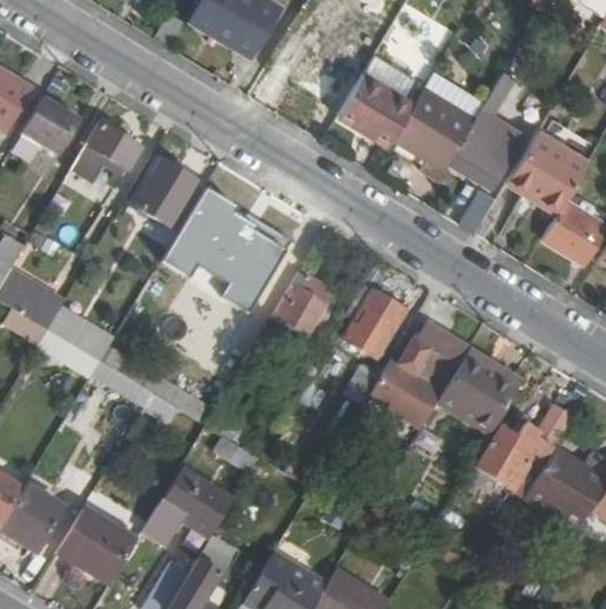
[(205,0),(194,19),(255,57),(273,28),(283,11),(268,0),(205,0)]
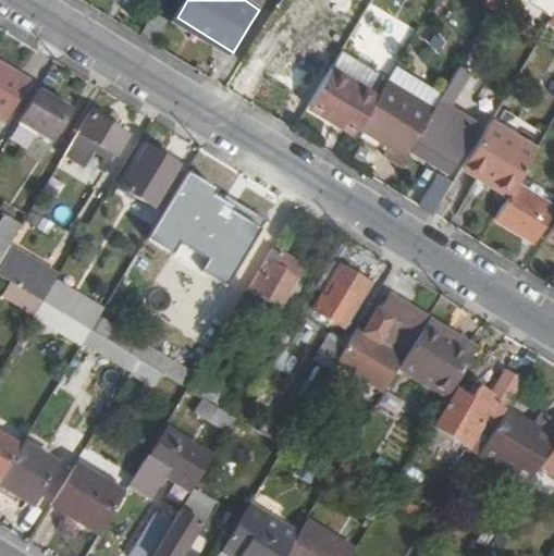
[(532,0),(553,13),(553,0),(532,0)]
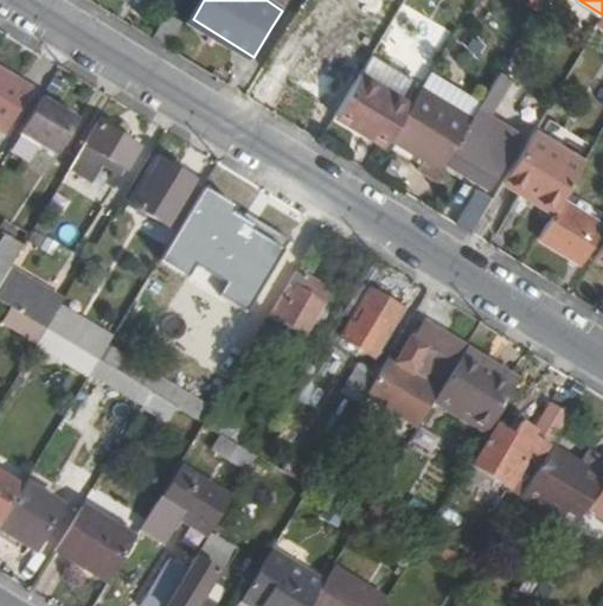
[(315,43),(290,82),(325,104),(331,108),(355,68),(315,43)]
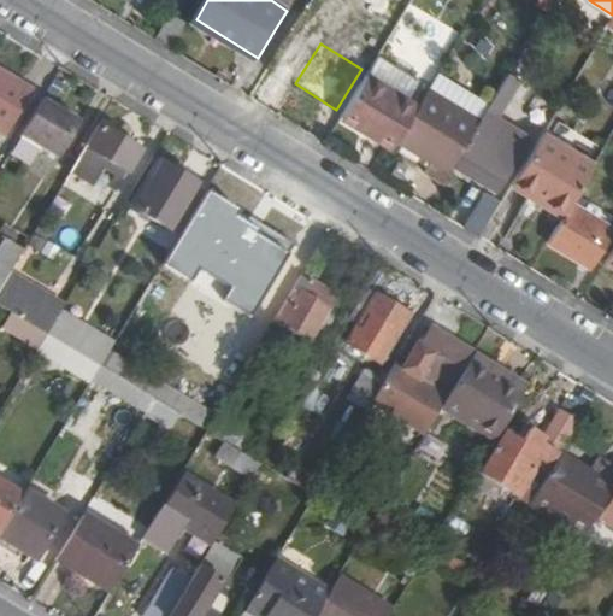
[(0,69),(0,128),(7,134),(35,91),(0,69)]
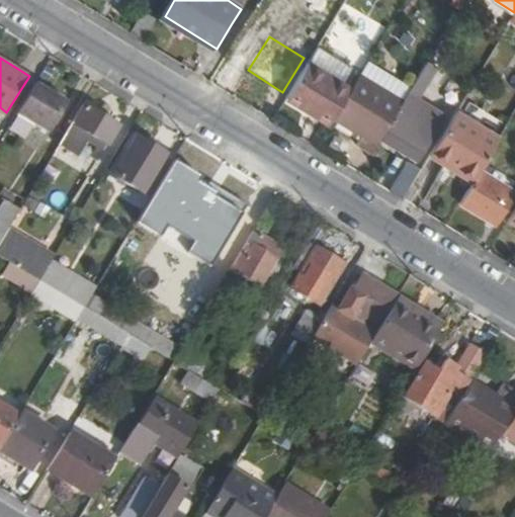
[(405,100),(382,139),(416,160),(444,115),(419,100),(439,67),(429,61),(405,100)]
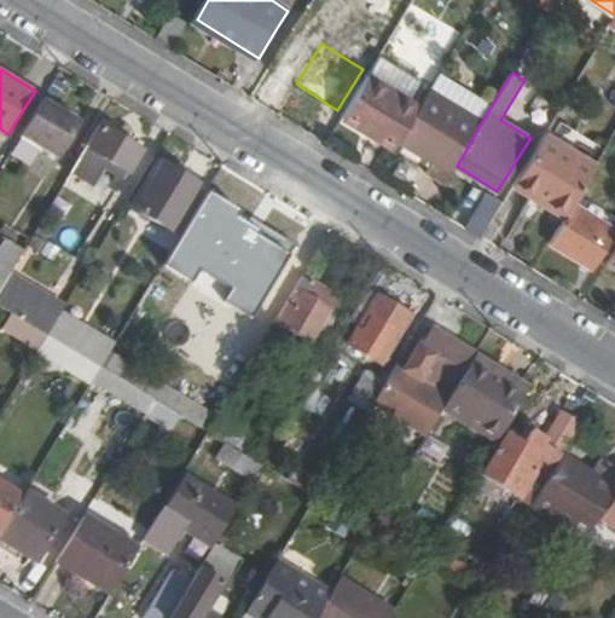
[(370,74),(344,114),(343,116),(396,149),(400,142),(422,107),(370,74)]
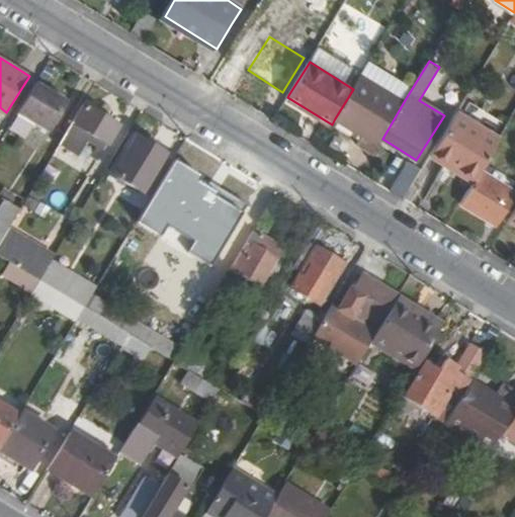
[(353,89),(335,118),(364,136),(360,143),(374,152),(382,139),(405,100),(362,75),(353,89)]
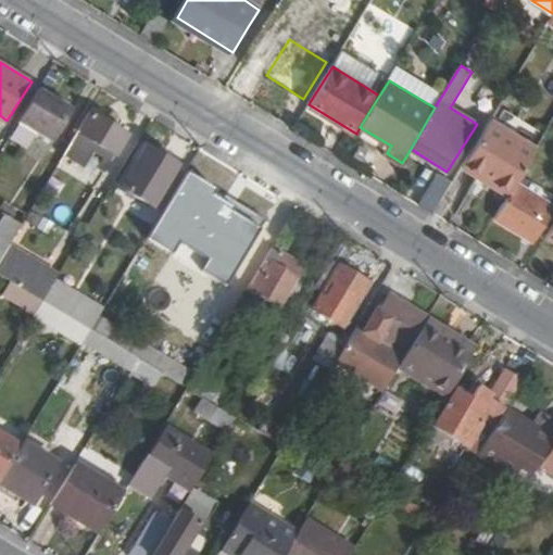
[(20,121),(54,141),(75,110),(40,88),(20,121)]
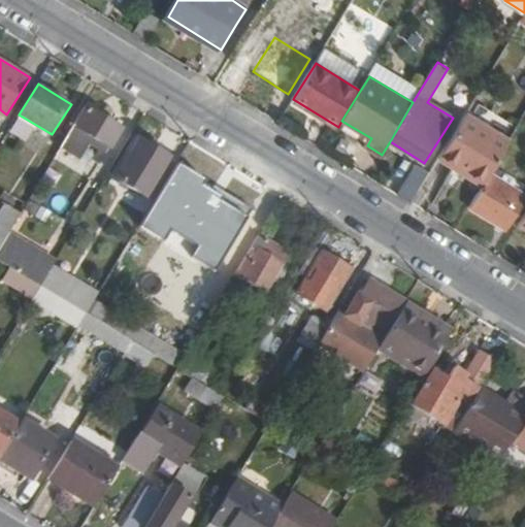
[(283,91),(268,113),(280,121),(293,99),(294,97),(288,94),(283,91)]
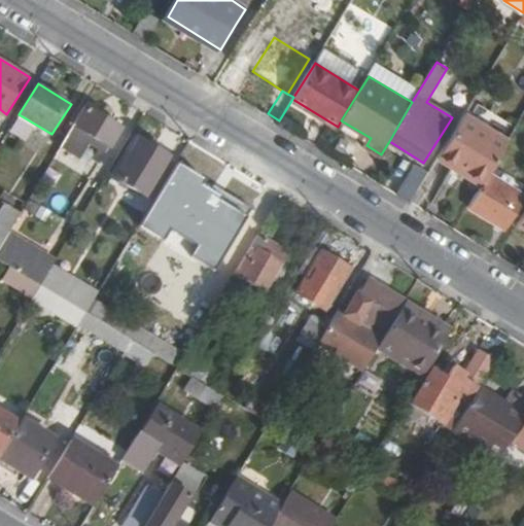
[(474,102),(439,159),(455,168),(456,166),(483,183),(489,172),(518,127),(474,102)]
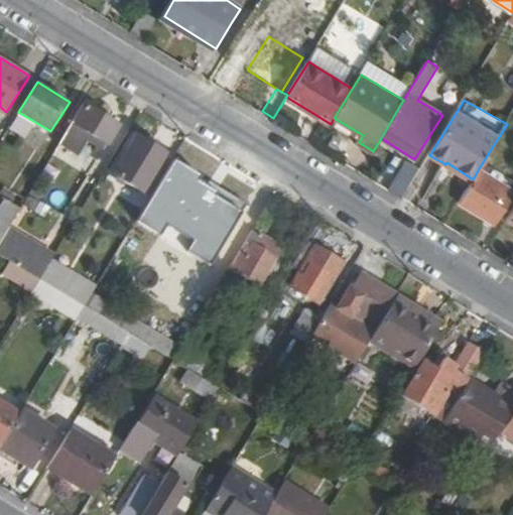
[(88,129),(84,135),(87,137),(107,150),(122,127),(85,105),(75,122),(88,129)]
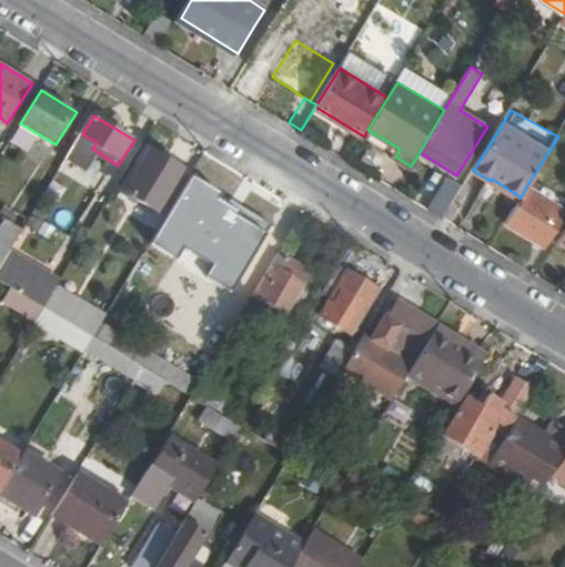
[(82,134),(67,159),(84,169),(96,151),(92,149),(97,142),(82,134)]
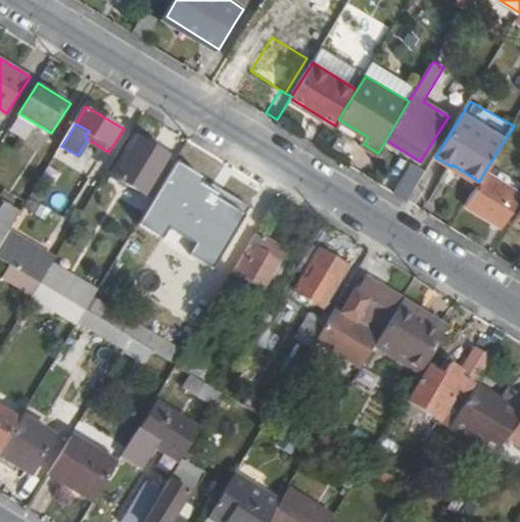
[(141,141),(119,177),(146,193),(168,157),(141,141)]
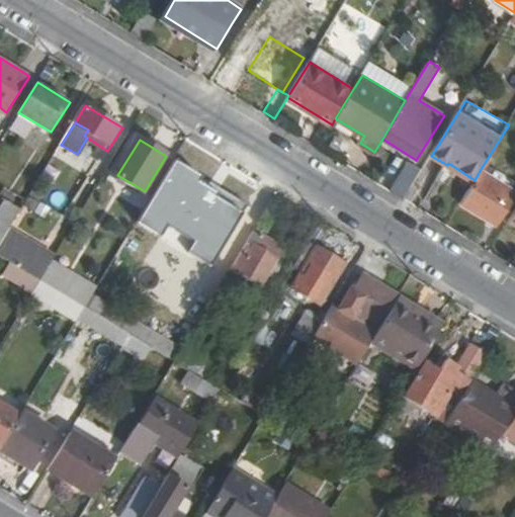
[(167,188),(187,200),(187,202),(231,230),(226,239),(225,238),(212,258),(233,269),(234,266),(255,232),(264,218),(246,207),(249,201),(183,160),(167,188)]
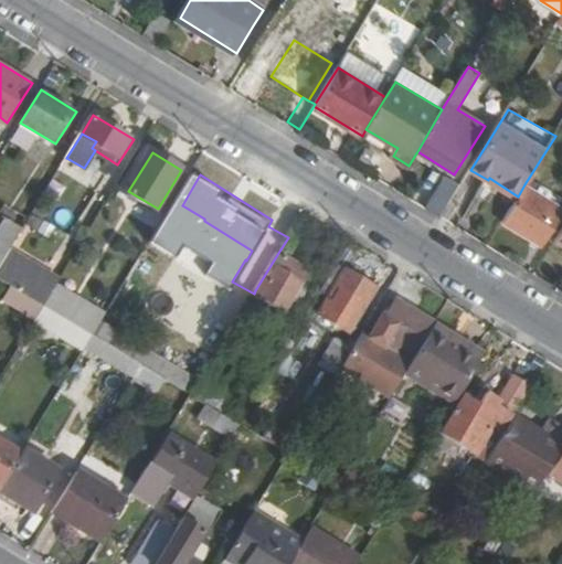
[(447,177),(427,206),(443,215),(462,185),(447,177)]
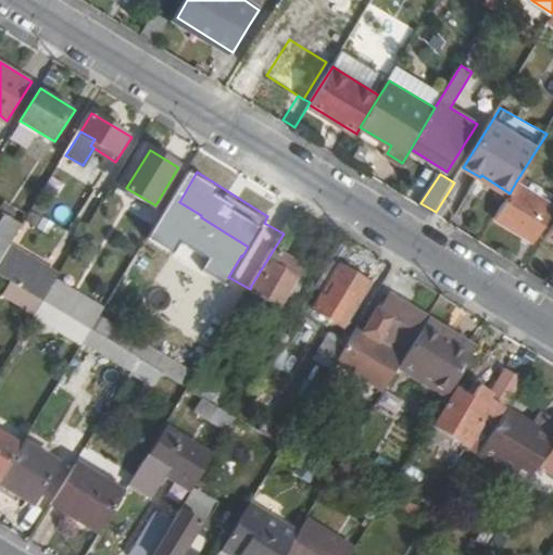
[(510,193),(494,218),(531,240),(552,207),(552,203),(516,181),(510,193)]
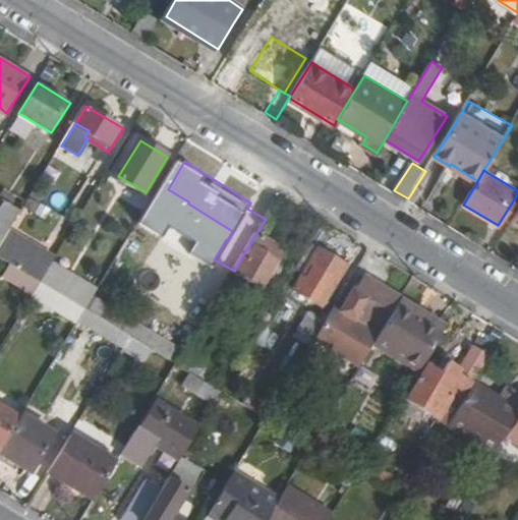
[(0,245),(11,228),(22,210),(7,200),(0,212),(0,245)]
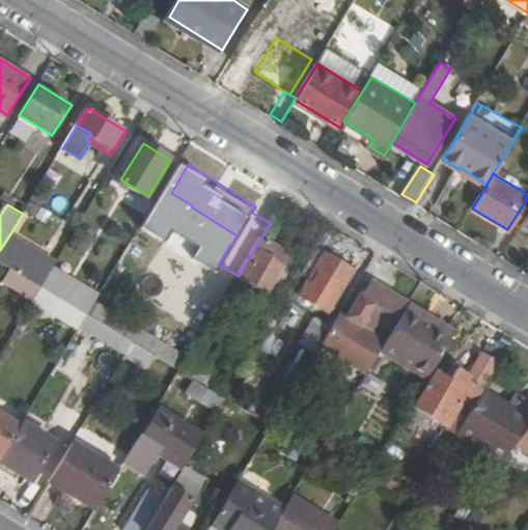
[(186,217),(230,244),(231,245),(237,235),(192,207),(186,217)]
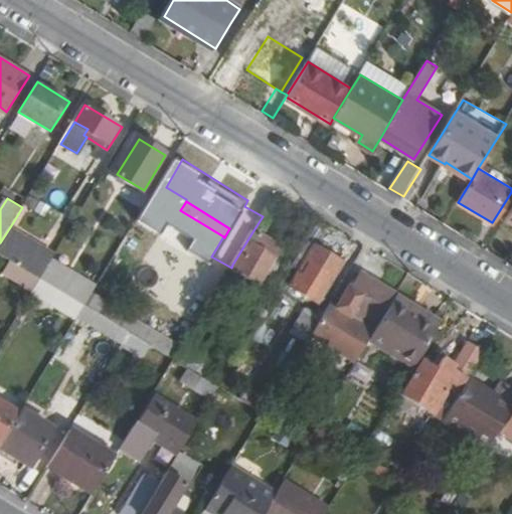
[(0,242),(0,252),(40,278),(52,258),(55,252),(11,225),(0,242)]
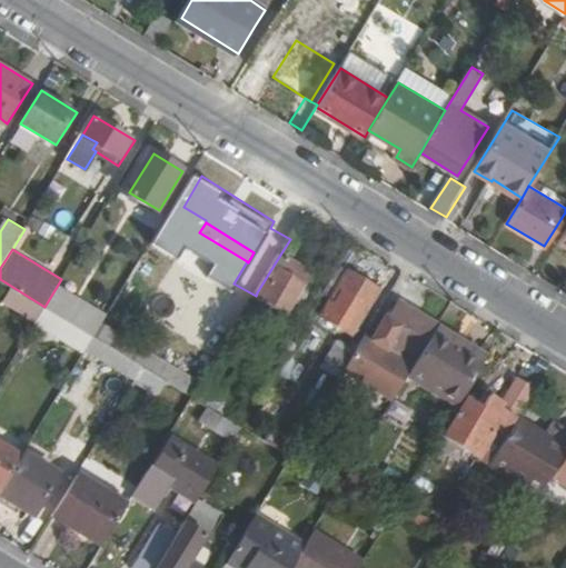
[(280,255),(257,292),(299,318),(324,278),(290,258),(288,260),(280,255)]
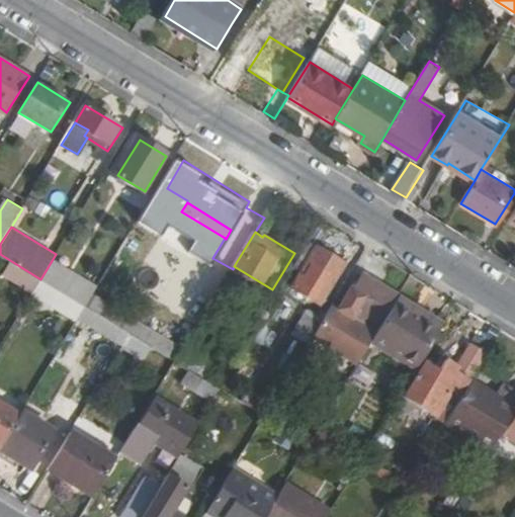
[(293,285),(322,303),(346,264),(312,243),(296,266),(303,270),(293,285)]
